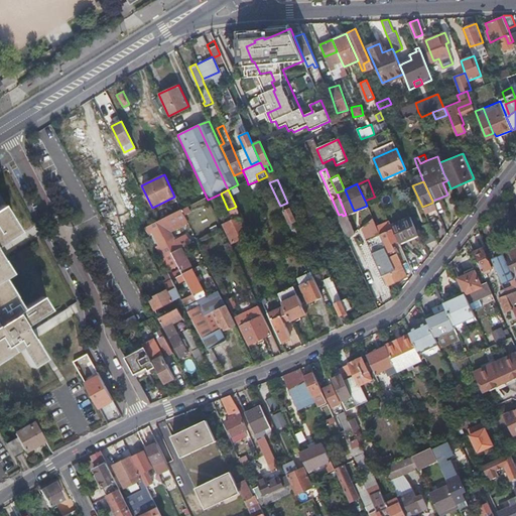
[(354,211),(345,189),(337,192),(346,215),(354,211)]
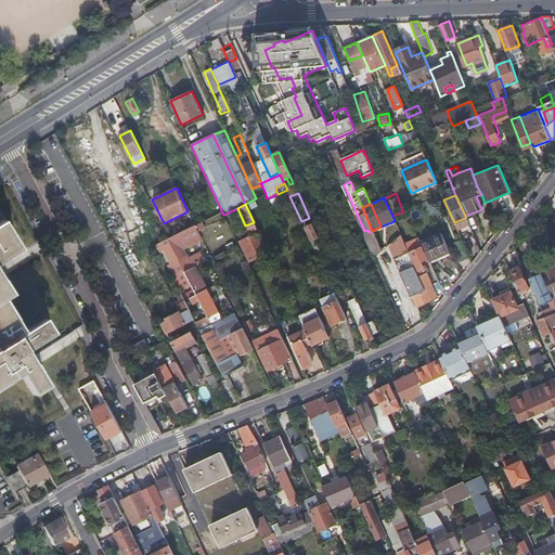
[(0,384),(20,372),(33,392),(47,384),(24,349),(52,331),(43,317),(23,331),(1,296),(8,292),(0,280),(0,258),(18,247),(1,219),(0,219),(0,384)]
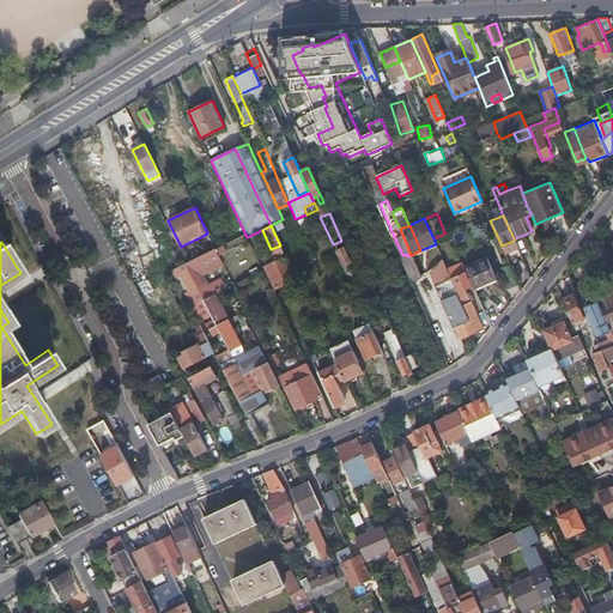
[(344,266),(353,261),(346,244),(337,248),(344,266)]
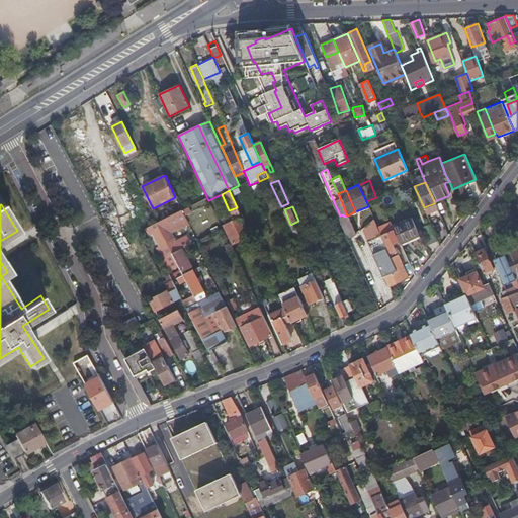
[(182,249),(191,244),(187,237),(184,237),(168,245),(162,233),(187,221),(184,216),(190,212),(188,207),(182,210),(170,217),(157,223),(145,229),(150,237),(161,259),(173,253),(182,249)]
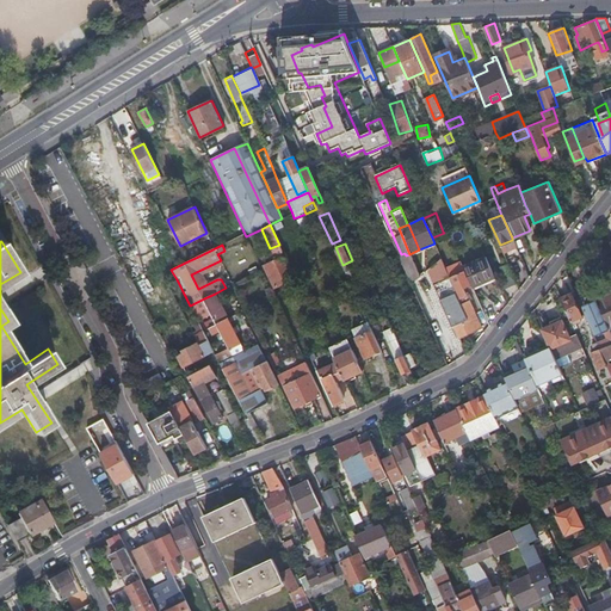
[(275,287),(295,277),(284,255),(265,265),(275,287)]
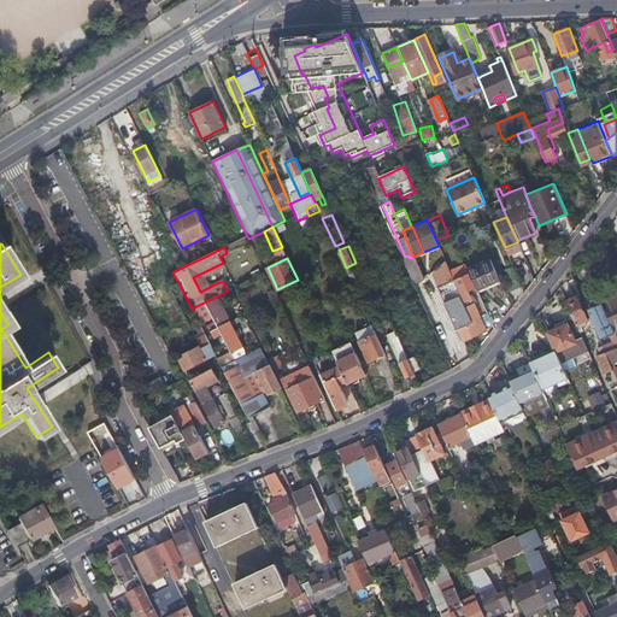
[(476,289),(499,280),(489,258),(466,268),(469,272),(475,287),(476,289)]
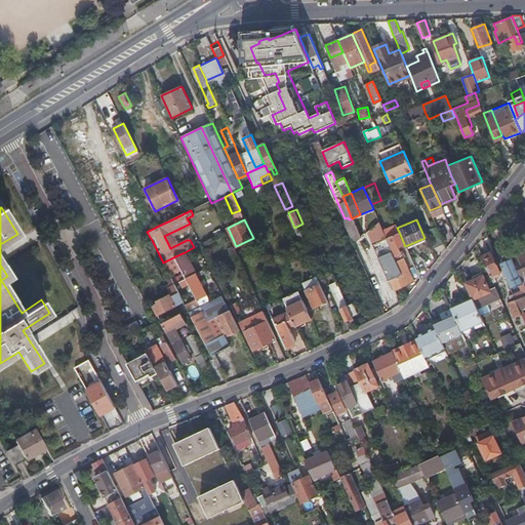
[(367,271),(373,268),(355,225),(349,228),(354,240),(367,271)]
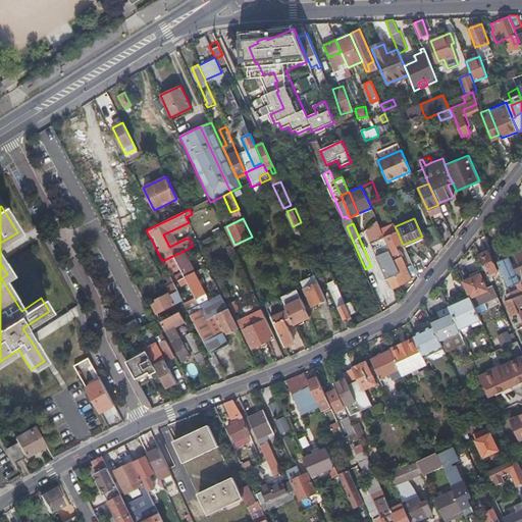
[(390,232),(394,231),(390,223),(379,228),(383,237),(390,232)]
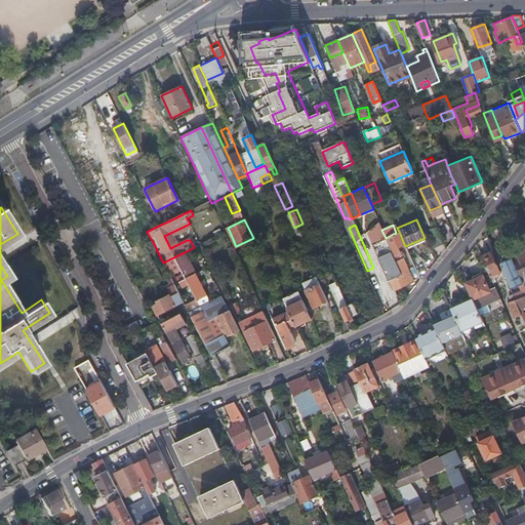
[(440,226),(430,228),(434,245),(444,243),(440,226)]
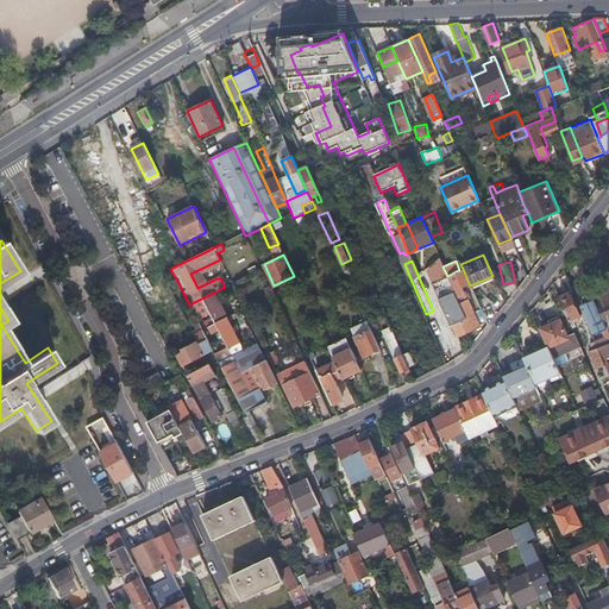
[(133,263),(129,265),(135,280),(140,277),(133,263)]
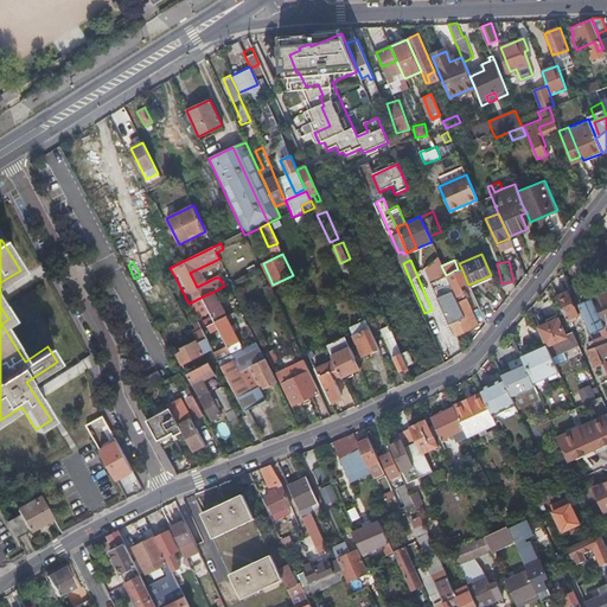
[(430,281),(449,324),(451,324),(465,317),(446,275),(441,266),(441,264),(435,268),(440,278),(430,281)]
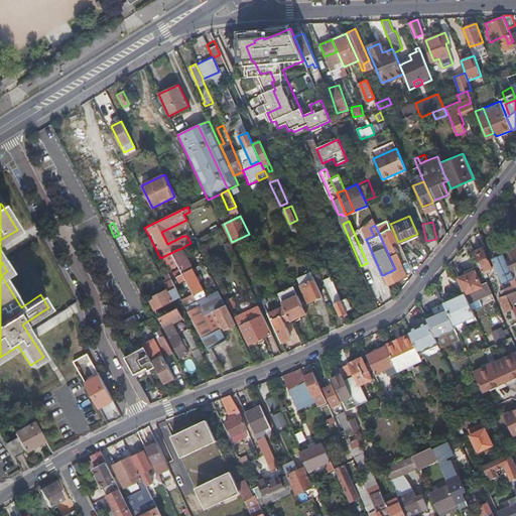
[(291,230),(294,236),(301,233),(298,227),(291,230)]
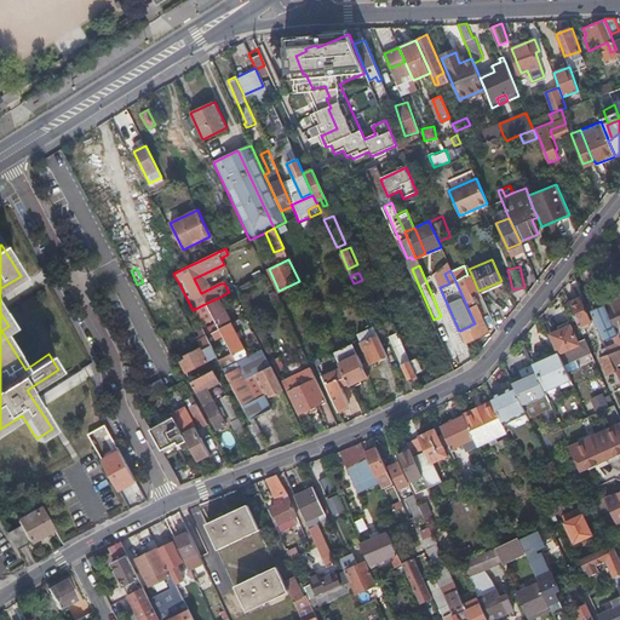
[(436,277),(440,287),(449,283),(445,274),(436,277)]
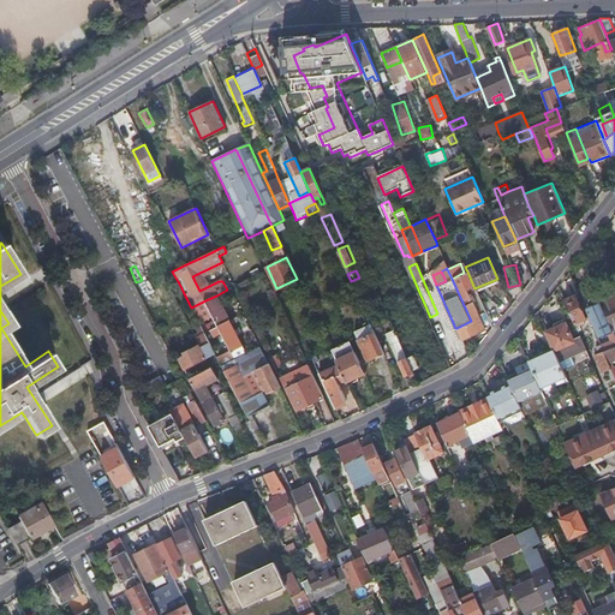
[(466,288),(471,287),(464,273),(460,274),(466,288)]
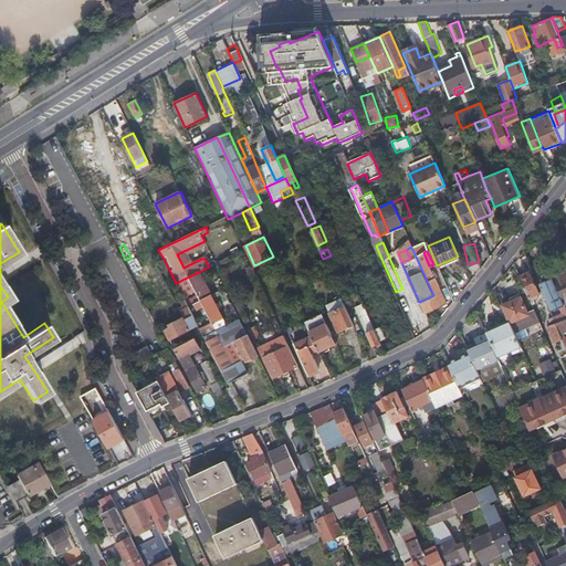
[(446,303),(429,265),(423,252),(416,257),(433,295),(420,302),(426,312),(446,303)]
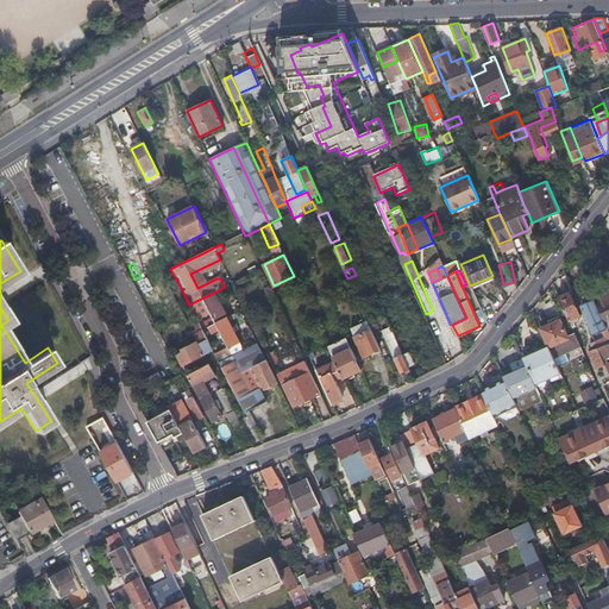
[(596,347),(608,341),(608,333),(606,326),(594,299),(590,289),(582,293),(585,302),(581,303),(594,332),(602,328),(604,337),(594,340),(596,347)]
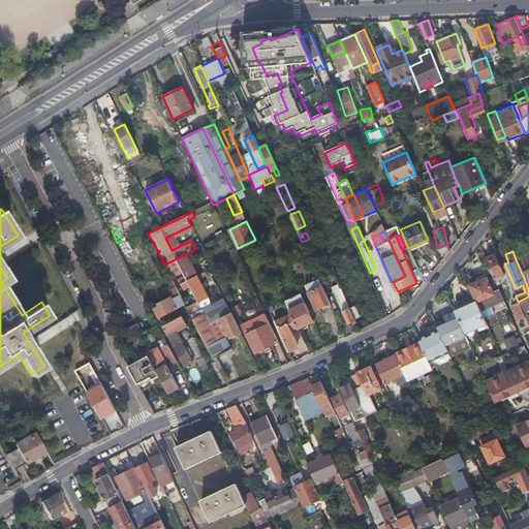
[(494,253),(485,257),(496,284),(499,282),(497,279),(503,277),(502,274),(503,273),(494,253)]
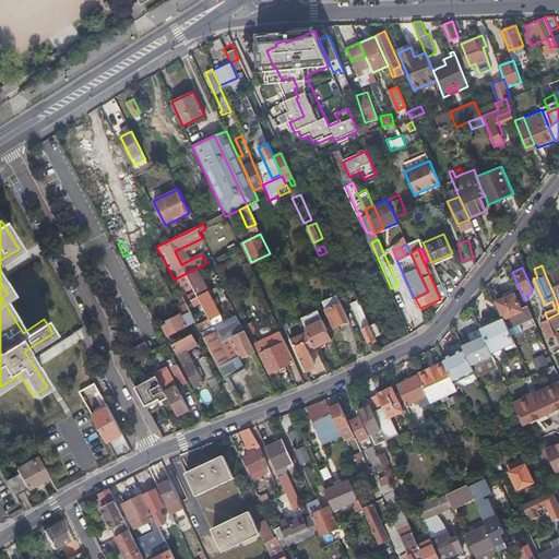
[(556,299),(558,297),(558,268),(545,274),(556,299)]
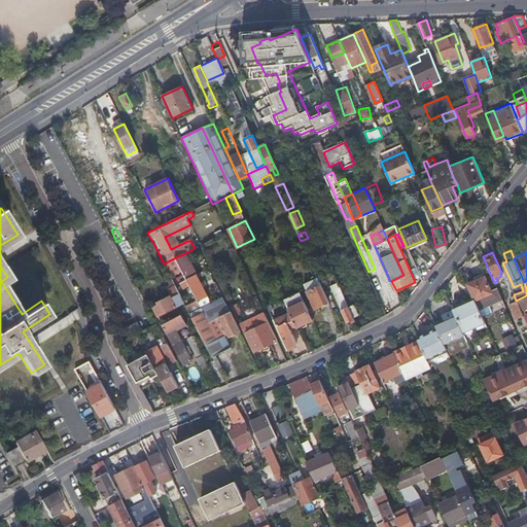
[(176,257),(186,279),(196,274),(185,253),(176,257)]
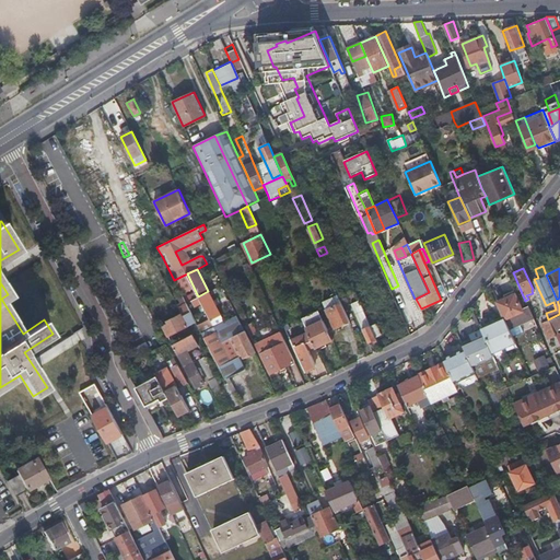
[(213,327),(224,322),(223,321),(210,294),(221,289),(220,286),(208,291),(198,296),(210,319),(213,326),(213,327)]
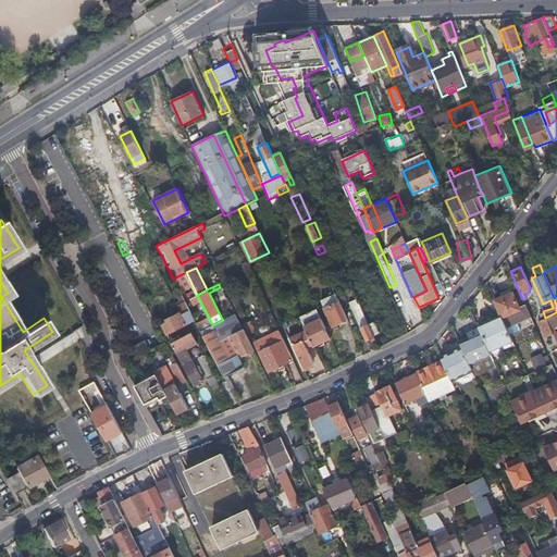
[(318,294),(321,300),(335,294),(332,287),(318,294)]
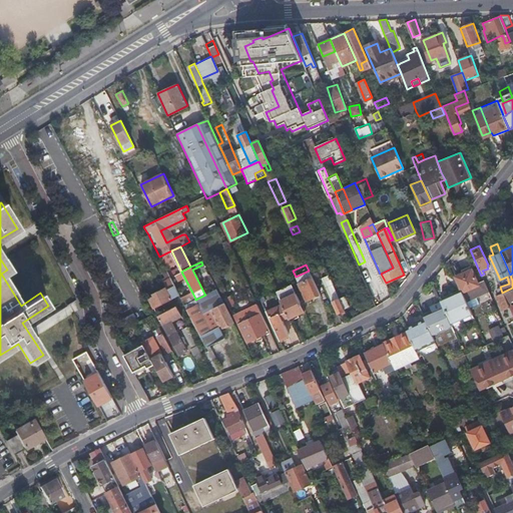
[(454,276),(461,291),(467,305),(490,295),(484,282),(479,285),(471,268),(454,276)]
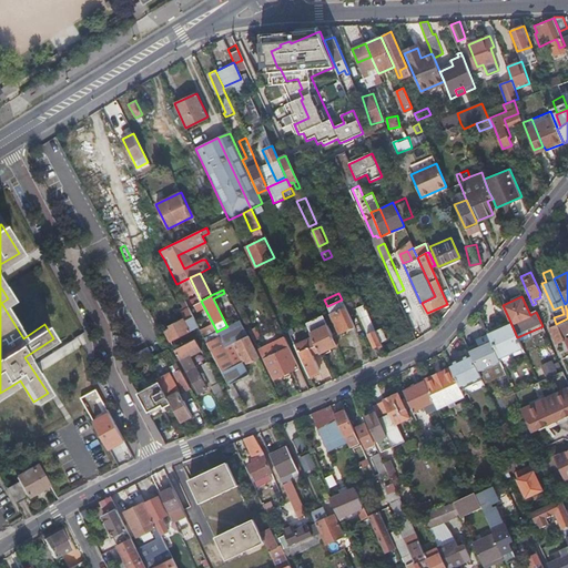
[(338,332),(354,325),(342,300),(327,306),(338,332)]
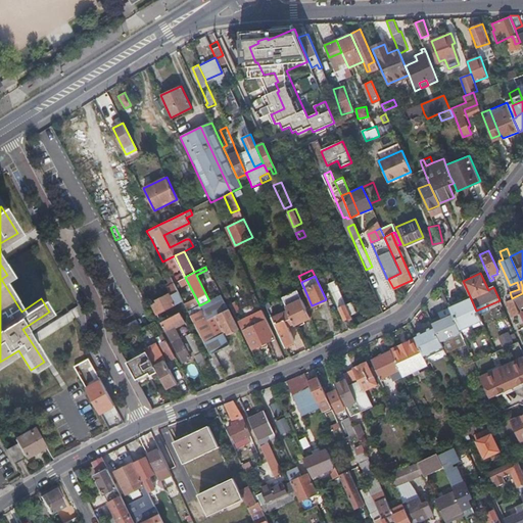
[(333,276),(325,279),(333,297),(341,294),(333,276)]
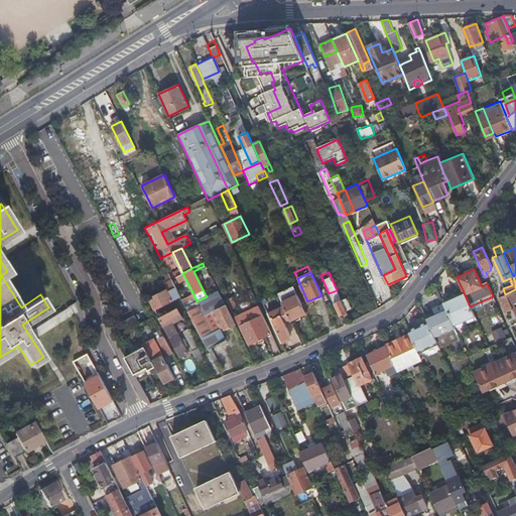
[(155,309),(179,296),(171,279),(164,282),(166,286),(167,288),(153,295),(154,297),(150,299),(155,309)]
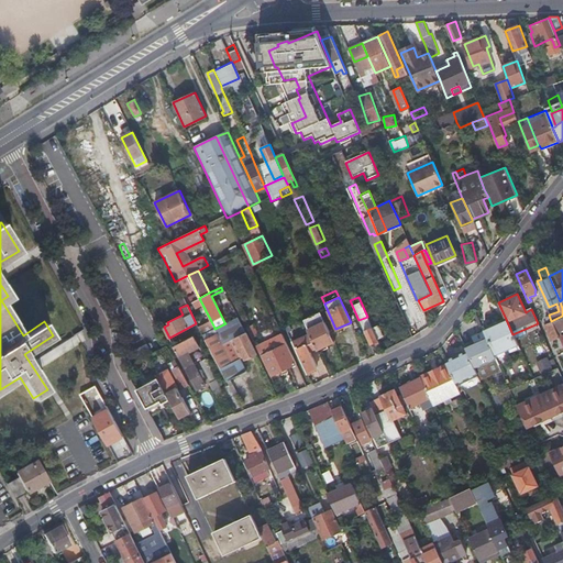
[(301,319),(296,306),(284,312),(289,324),(301,319)]
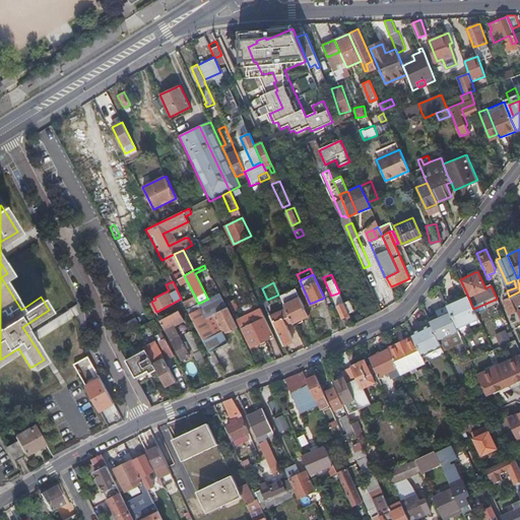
[(516,311),(509,297),(507,290),(503,293),(505,299),(502,300),(509,314),(516,311)]
